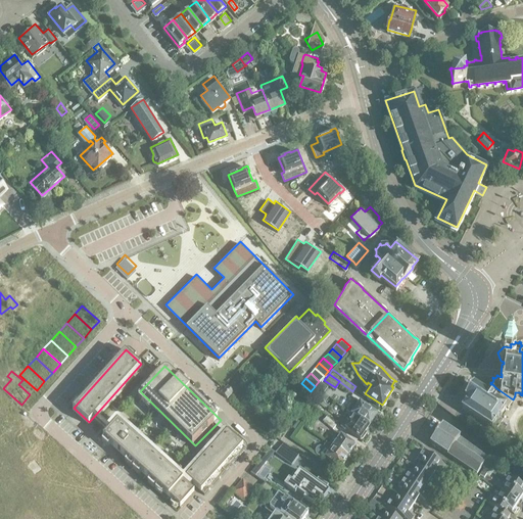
[(228,382),(227,384),(222,389),(227,394),(233,388),(228,382)]
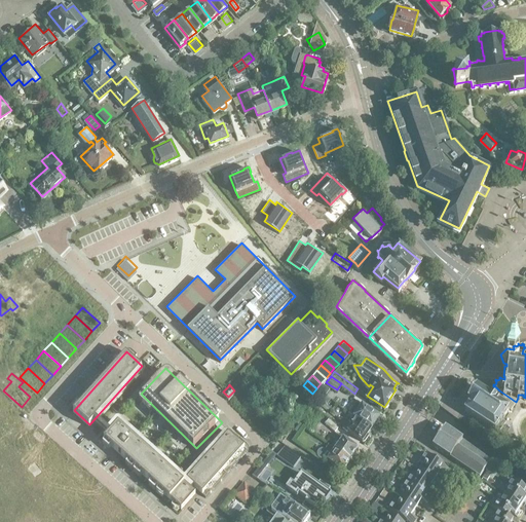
[(516,402),(499,390),(496,395),(492,393),(491,394),(477,384),(467,397),(471,399),(464,408),(499,432),(505,421),(501,419),(510,407),(511,408),(516,402)]
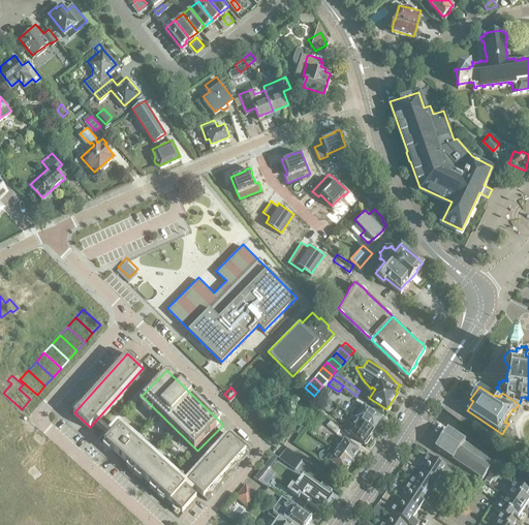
[(0,408),(1,408),(12,419),(21,409),(22,409),(3,393),(0,395),(0,408)]
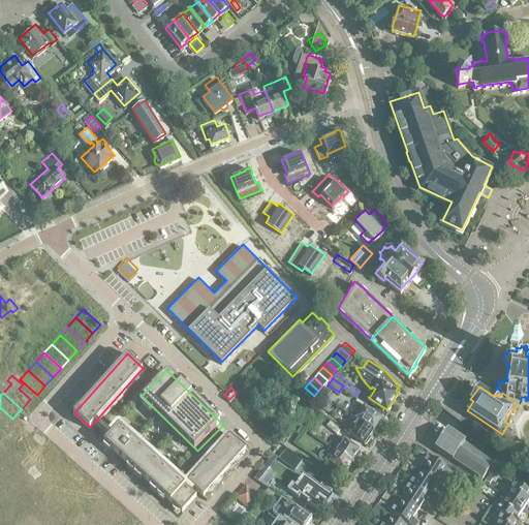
[(350,412),(355,415),(355,414),(373,427),(376,423),(378,424),(382,419),(380,418),(381,415),(359,400),(350,412)]
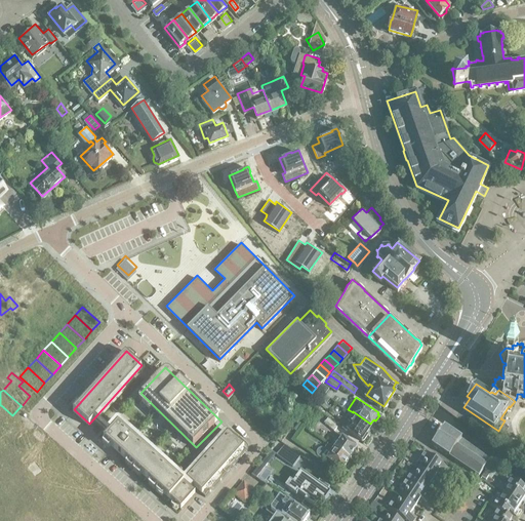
[(353,411),(353,412),(352,413),(351,412),(348,417),(347,416),(341,424),(361,438),(363,439),(364,438),(367,433),(367,431),(366,431),(370,424),(353,411)]
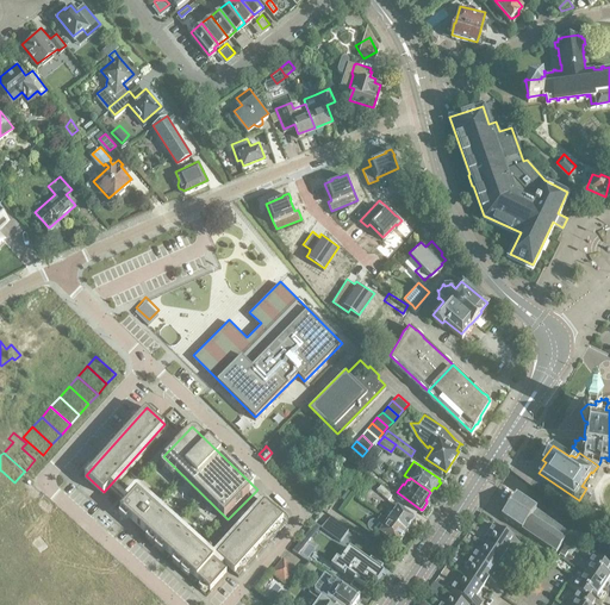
[(387,497),(393,492),(381,481),(377,487),(387,497)]
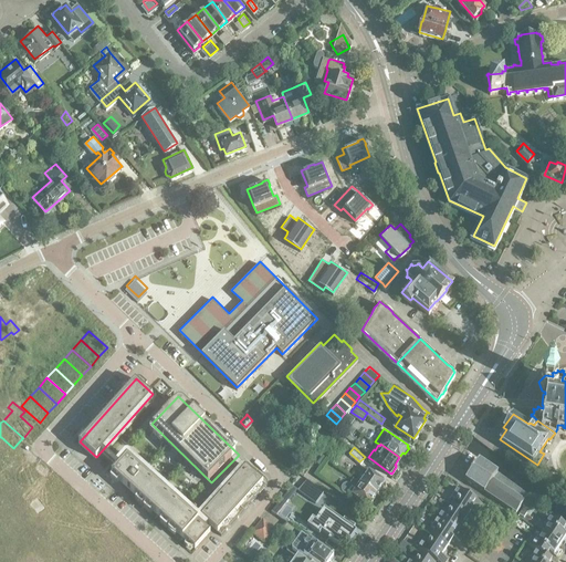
[(127,454),(112,470),(196,545),(211,528),(201,519),(127,454)]
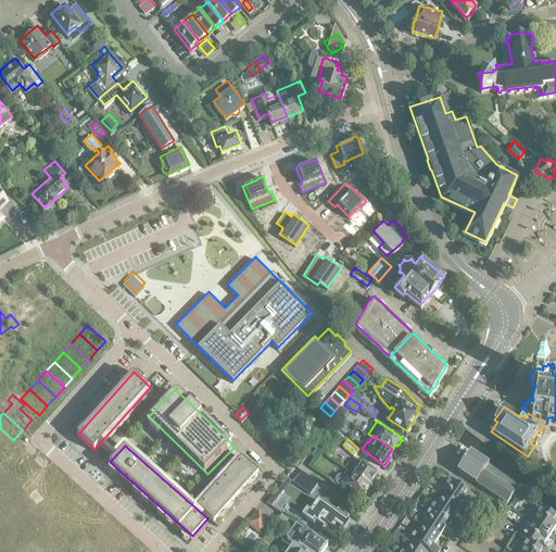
[(506,501),(519,483),(470,450),(457,468),(506,501)]
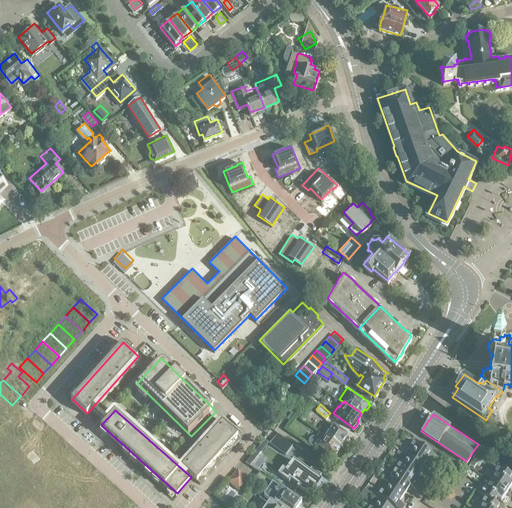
[(222,419),(181,465),(192,474),(193,475),(200,481),(240,436),(241,436),(241,435),(241,434),(242,434),(242,433),(242,432),(241,432),(241,431),(241,430),(240,430),(232,423),(230,426),(222,419)]
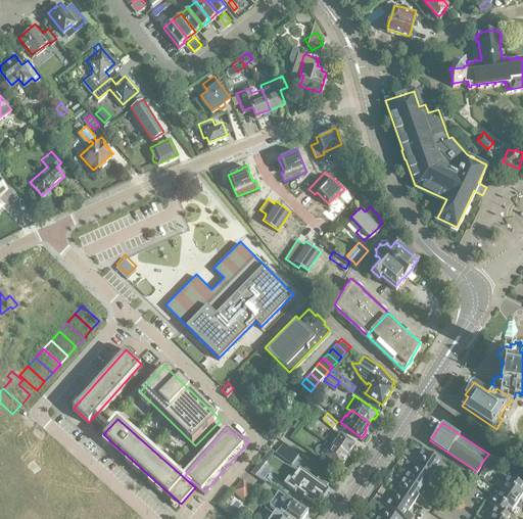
[(325,458),(327,456),(339,465),(354,442),(335,429),(333,432),(334,433),(329,440),(327,439),(323,444),(322,443),(320,443),(319,443),(317,445),(316,446),(315,447),(315,450),(316,451),(317,453),(325,458)]
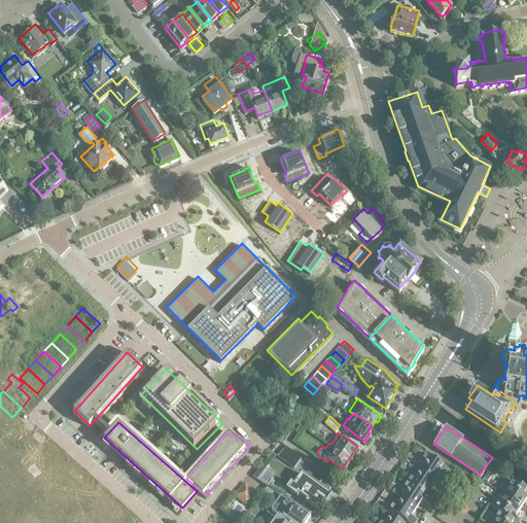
[(285,443),(276,452),(292,464),(301,454),(285,443)]
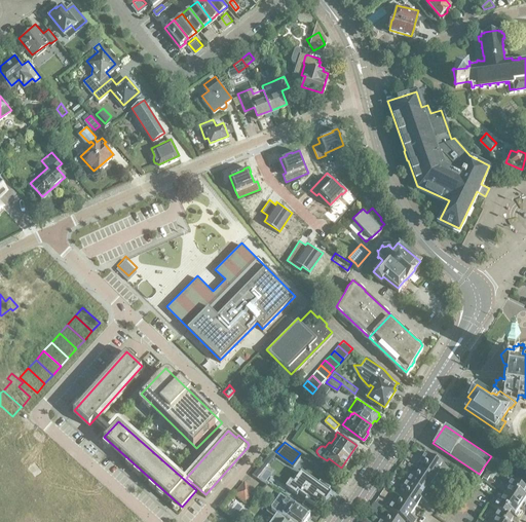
[(419,467),(435,477),(440,468),(446,472),(449,467),(424,450),(419,459),(422,461),(419,467)]
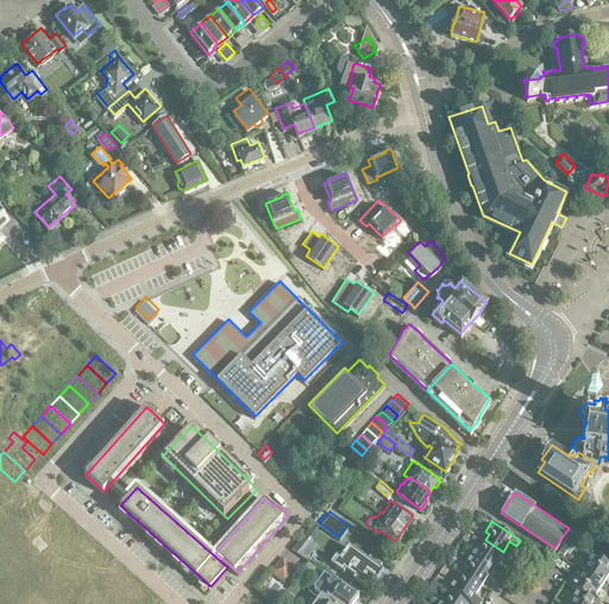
[(471,553),(498,572),(503,565),(496,561),(503,552),(485,540),(482,546),(477,543),(471,553)]
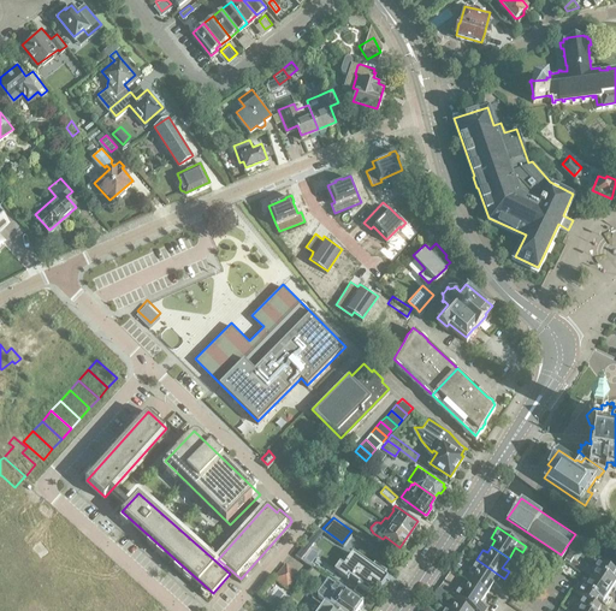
[(351,549),(337,569),(347,576),(349,573),(359,580),(353,588),(365,597),(385,567),(373,558),(371,562),(351,549)]
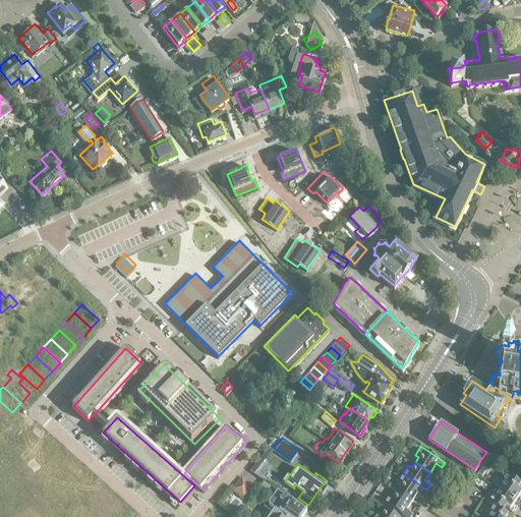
[(501,486),(516,498),(520,490),(520,487),(518,486),(520,481),(506,471),(501,479),(504,481),(501,486)]
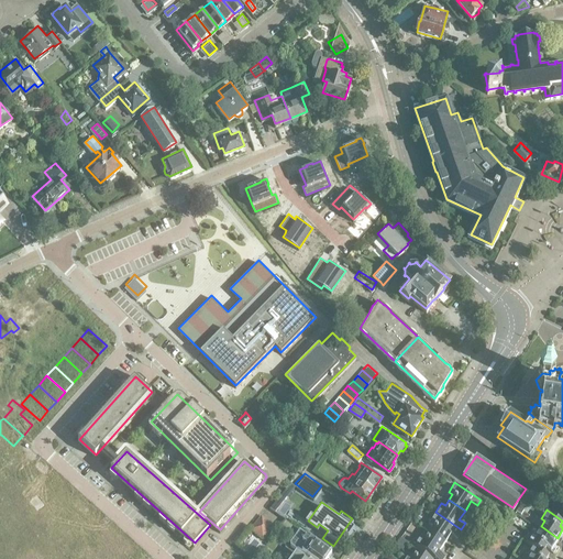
[(461,529),(435,512),(429,522),(432,524),(429,529),(445,540),(451,530),(457,535),(461,529)]
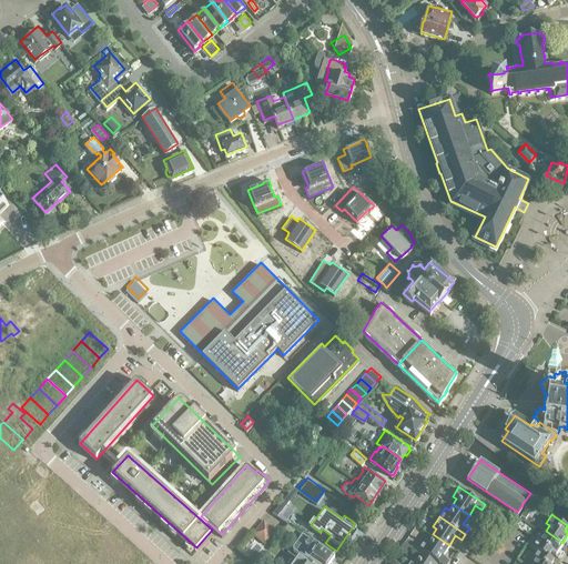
[(266,539),(275,527),(264,519),(255,531),(266,539)]
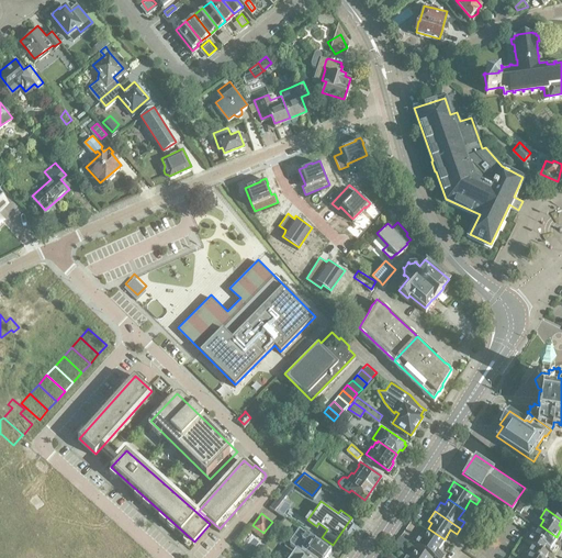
[(289,527),(292,522),(284,516),(280,521),(289,527)]
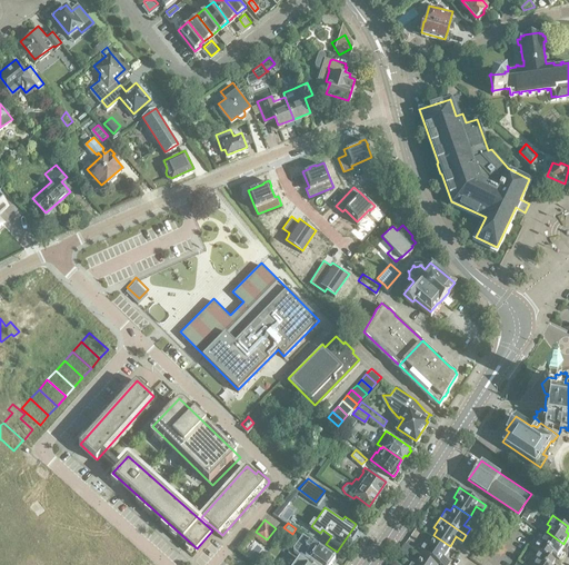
[(327,564),(335,555),(301,532),(296,541),(296,543),(297,543),(295,546),(296,549),(298,552),(300,551),(319,564),(327,564)]
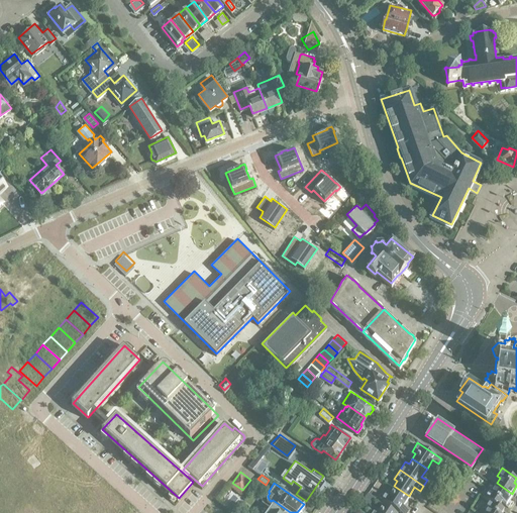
[(512,494),(497,483),(493,488),(490,486),(484,495),(489,499),(489,498),(499,505),(499,504),(502,500),(506,503),(512,494)]
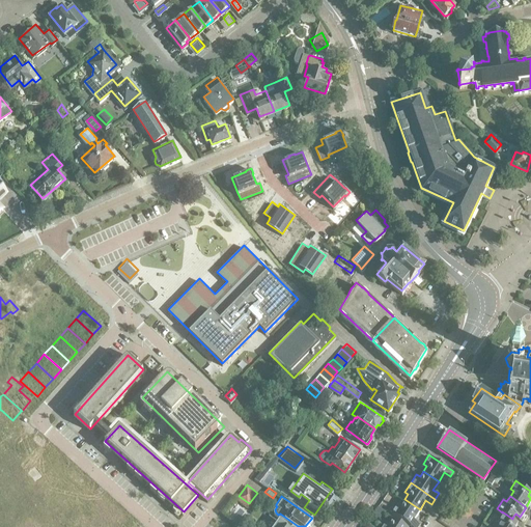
[(420,509),(404,499),(401,504),(398,502),(392,511),(416,526),(420,521),(414,518),(420,509)]
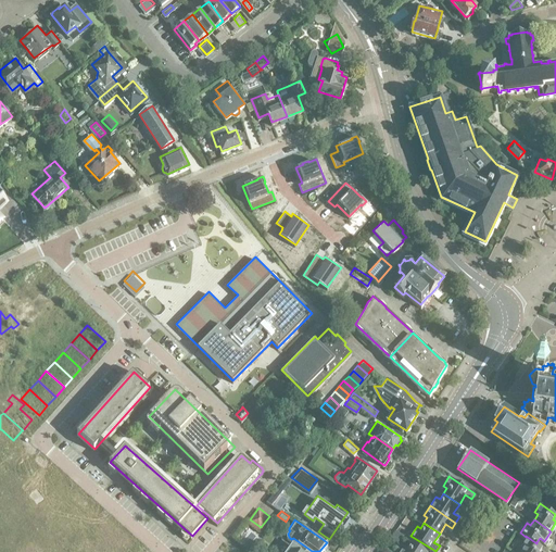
[(14,534),(5,542),(16,551),(28,551),(32,549),(14,532),(13,532),(14,534)]
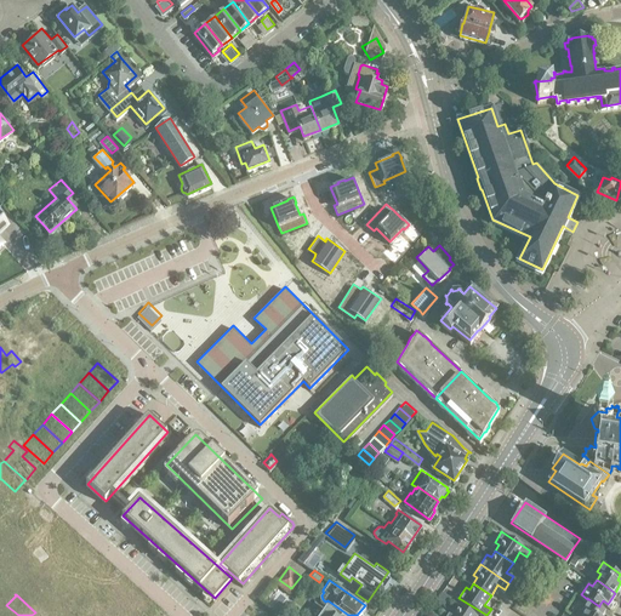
[(580,615),(600,615),(605,610),(599,605),(599,606),(587,598),(587,599),(581,608),(585,610),(580,615)]
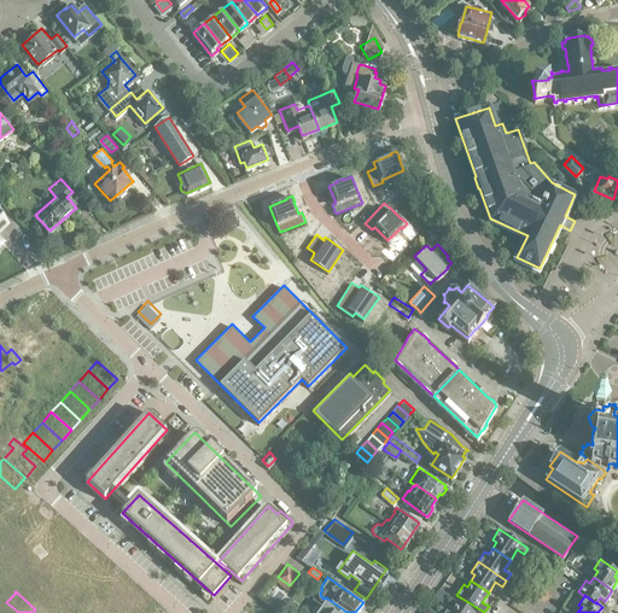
[(281,611),(289,602),(284,599),(277,606),(281,611)]
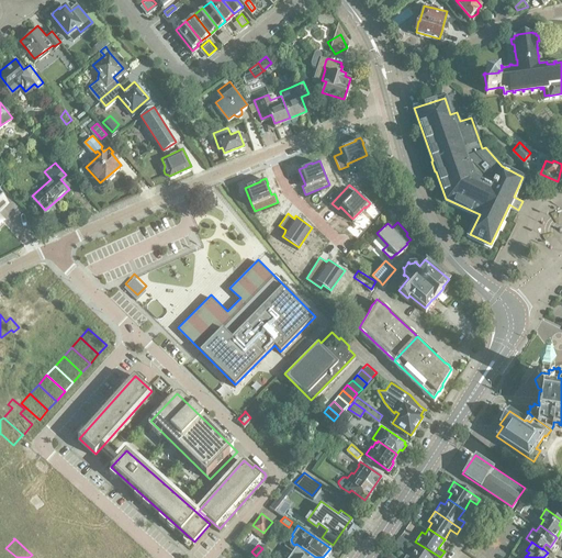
[(403,557),(431,557),(433,557),(416,547),(413,553),(408,550),(403,557)]
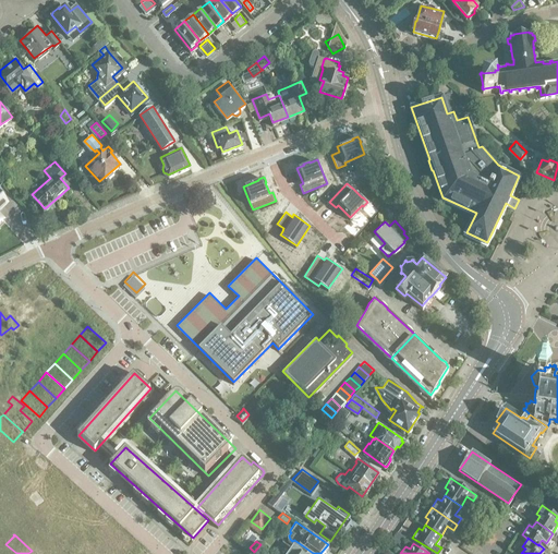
[(0,553),(16,553),(5,544),(0,550),(0,553)]
